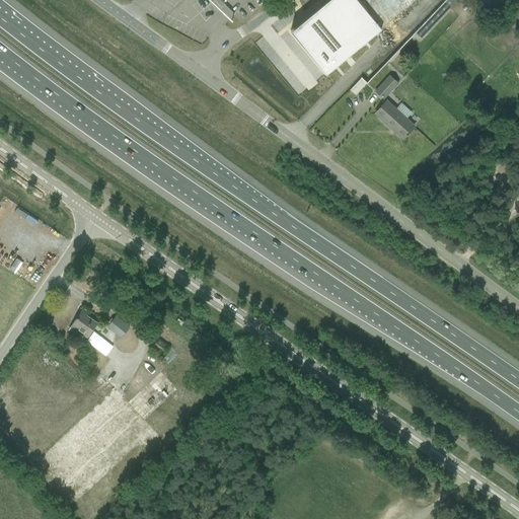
[(380,27),(357,0),(326,0),(322,4),(324,6),(296,29),(294,27),(291,29),(326,72),(380,27)]
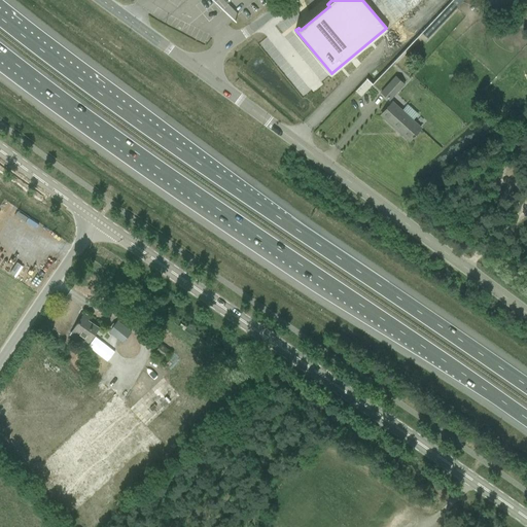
[(418,0),(366,0),(386,25),(418,0)]
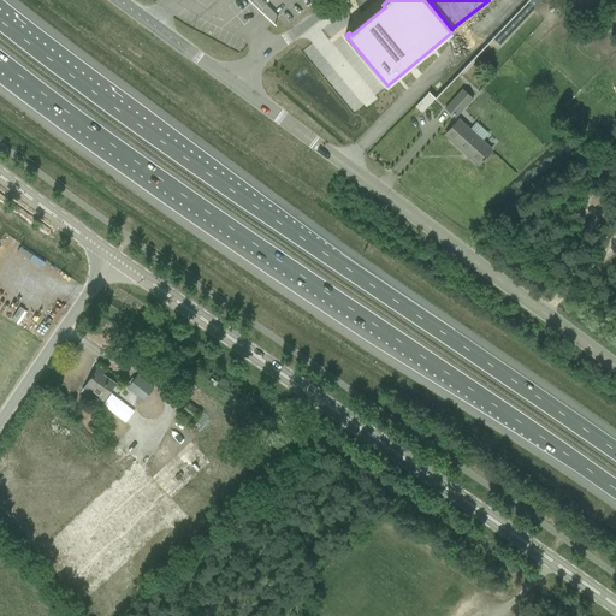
[(501,46),(543,0),(529,0),(493,39),(501,46)]
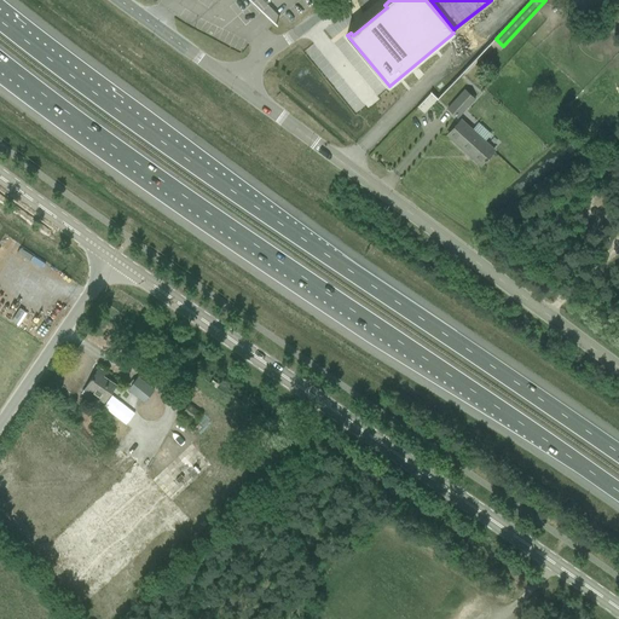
[(464,88),(446,109),(457,119),(475,98),(464,88)]
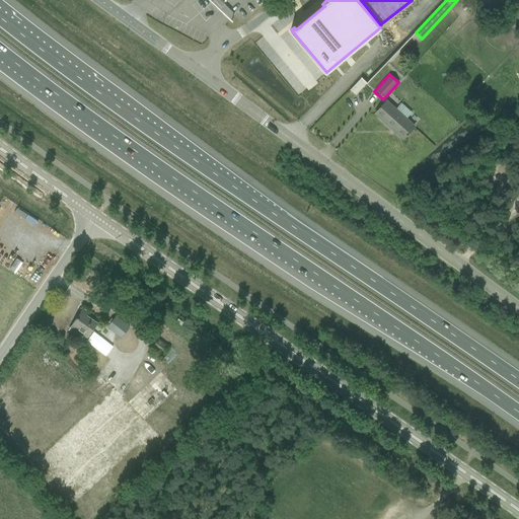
[(402,139),(415,126),(386,100),(375,114),(402,139)]
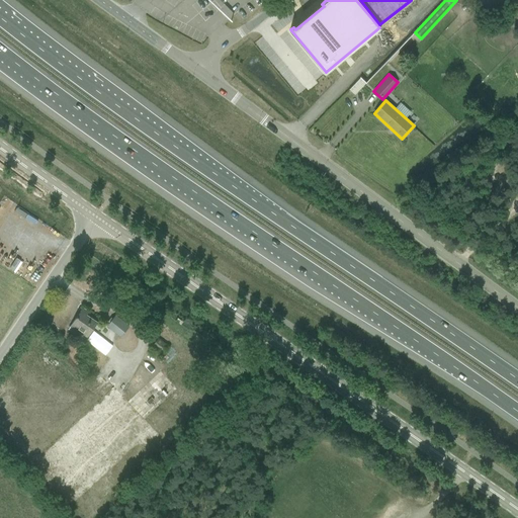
[(77,317),(72,324),(83,331),(82,333),(88,337),(97,322),(86,315),(88,312),(82,308),(77,317)]
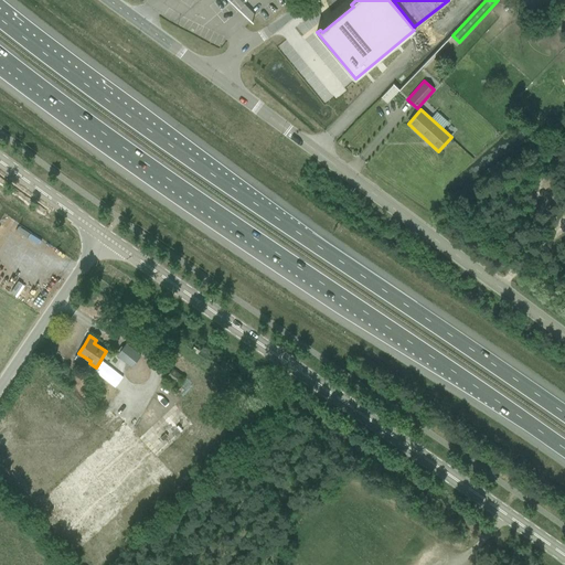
[(132,366),(140,356),(140,355),(125,343),(116,354),(132,366)]
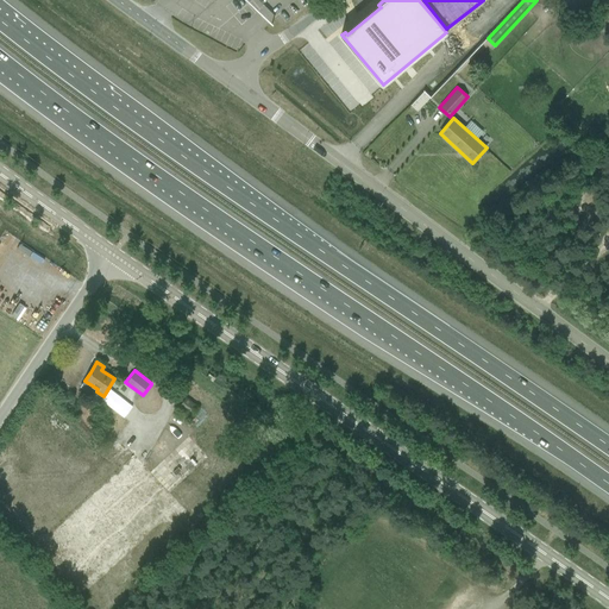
[(125,418),(133,406),(111,388),(101,400),(125,418)]
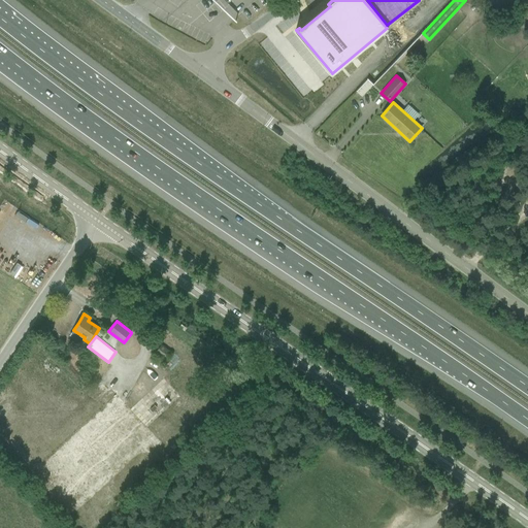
[(171,353),(165,348),(162,344),(156,352),(166,360),(171,353)]
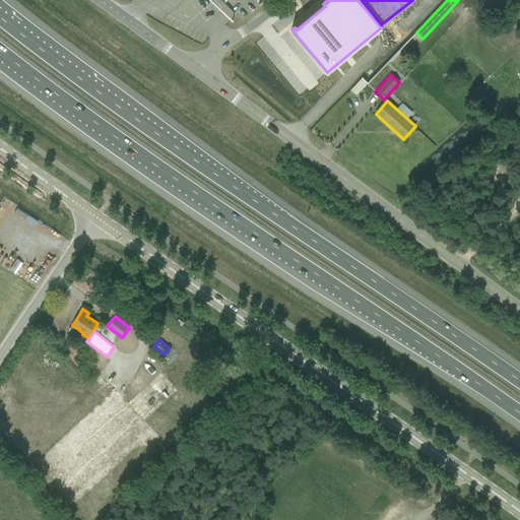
[(178,389),(152,364),(119,395),(144,421),(178,389)]
